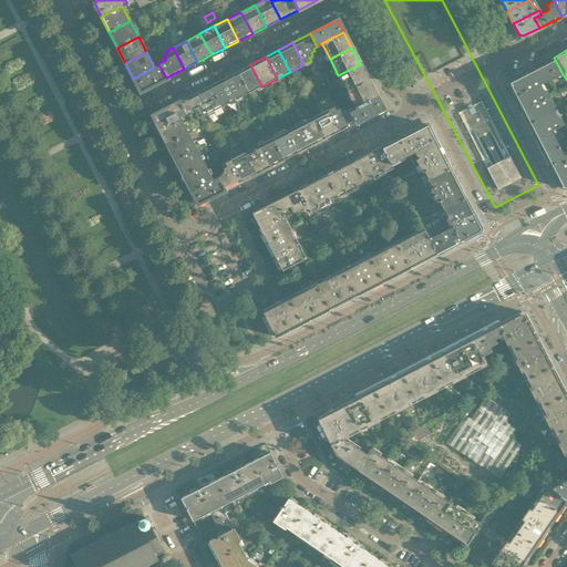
[(513,96),(540,82),(540,83),(562,72),(554,58),(507,81),(509,85),(508,85),(513,96)]
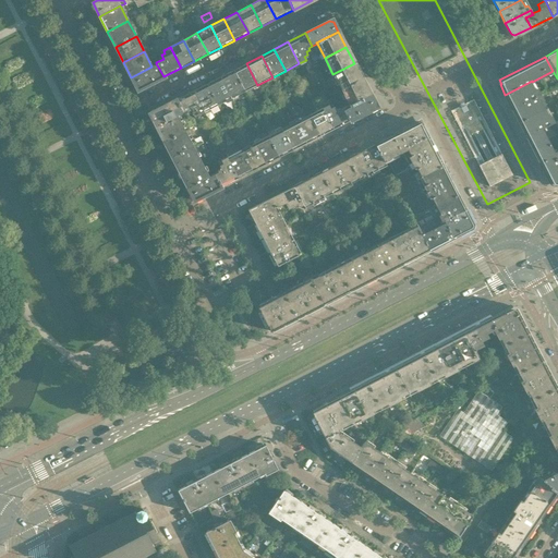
[(152,67),(131,77),(137,91),(164,76),(156,63),(152,67)]
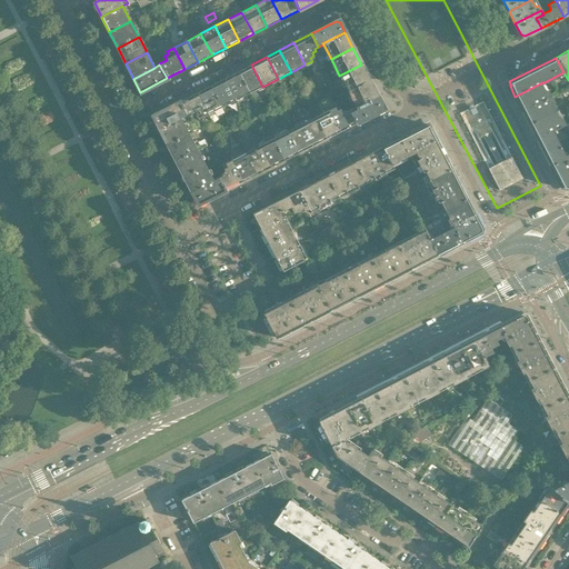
[(251,65),(238,71),(249,93),(262,87),(251,65)]
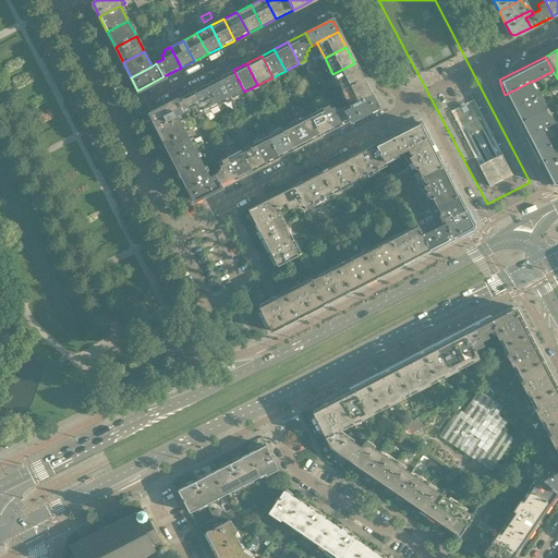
[(354,63),(332,74),(340,89),(362,79),(354,63)]
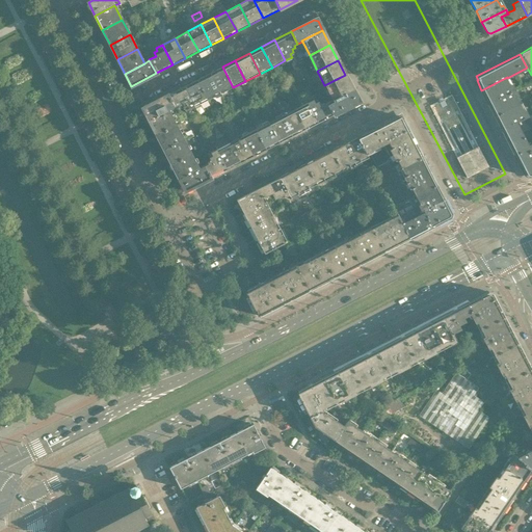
[(222,67),(209,74),(219,95),(233,87),(222,67)]
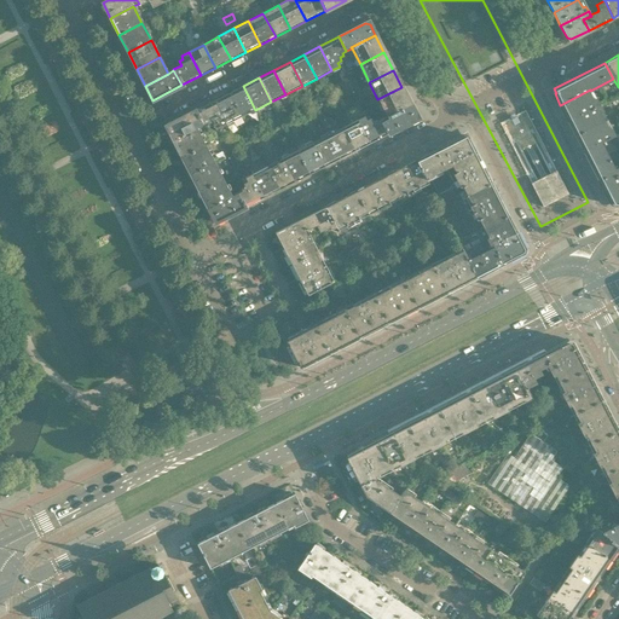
[(243,86),(227,93),(241,117),(255,110),(243,86)]
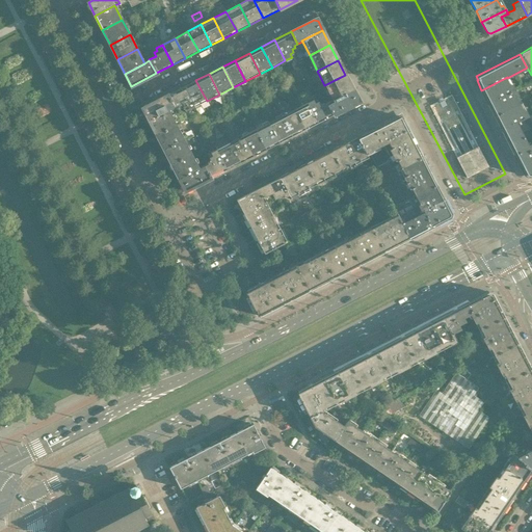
[(345,75),(324,85),(333,100),(352,89),(345,75)]
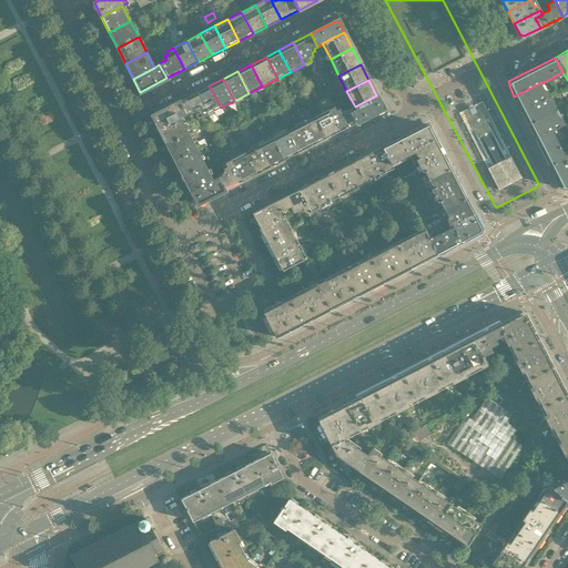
[(541,82),(514,97),(521,110),(549,97),(541,83),(541,82)]
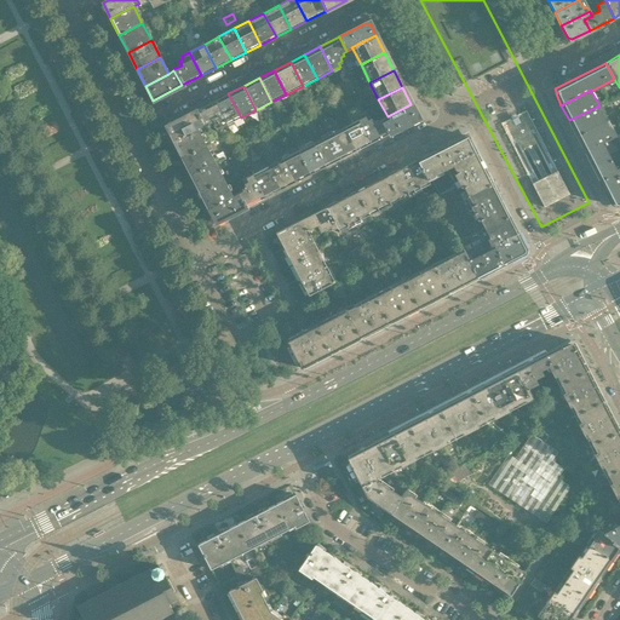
[(228,93),(213,102),(227,125),(241,118),(228,93)]
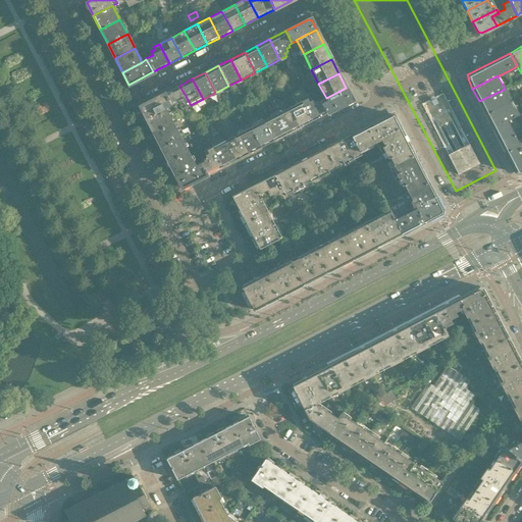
[(179,86),(163,94),(170,106),(173,104),(174,106),(178,104),(179,106),(184,105),(185,108),(191,105),(179,86)]
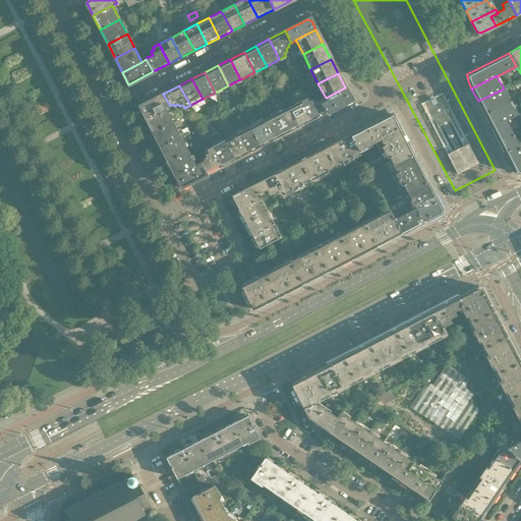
[(345,88),(326,98),(326,99),(322,101),(328,112),(349,101),(350,97),(345,88)]
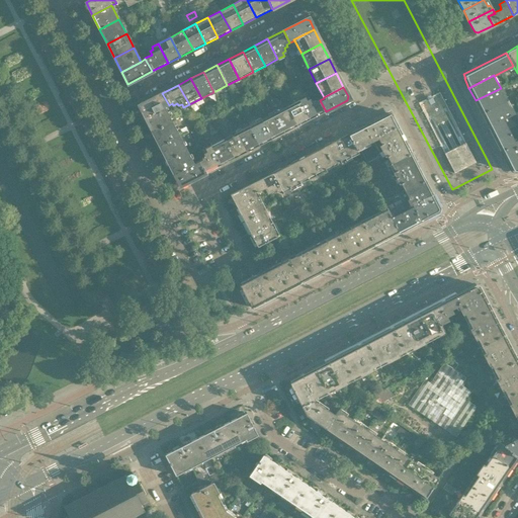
[(501,88),(476,100),(482,113),(507,100),(501,88)]
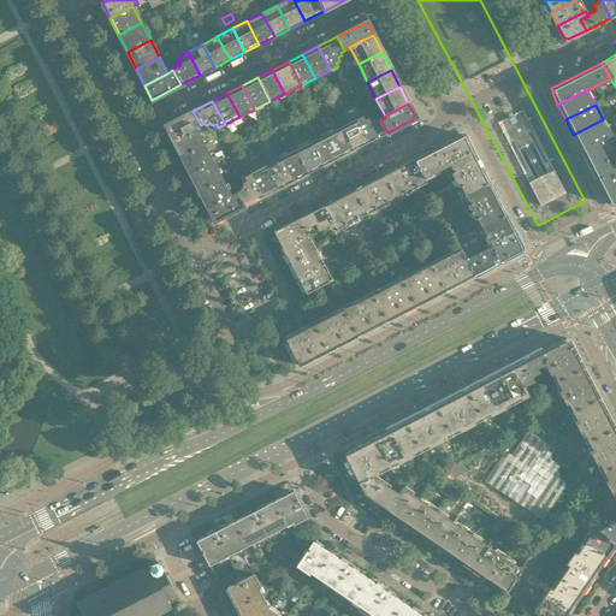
[(193,111),(165,125),(172,140),(195,128),(201,125),(193,111)]
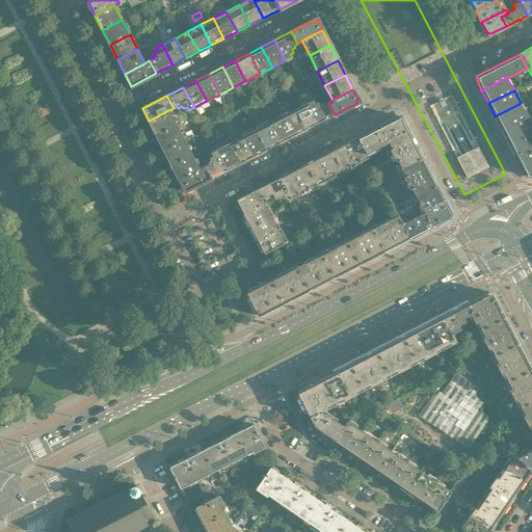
[(313,99),(308,102),(318,123),(335,114),(328,103),(327,101),(324,103),(323,102),(320,104),(319,101),(315,103),(313,99)]
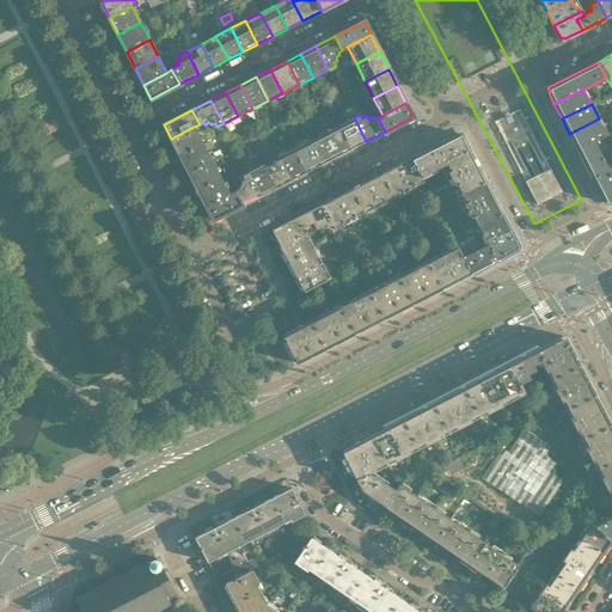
[(366,141),(354,117),(338,126),(352,148),(366,141)]
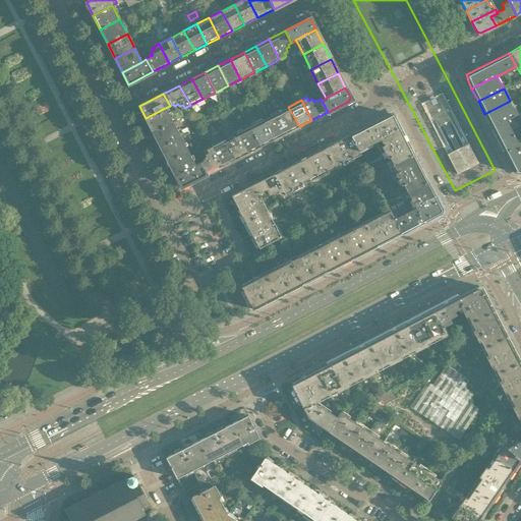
[(510,101),(484,114),(491,126),(505,119),(516,114),(510,101)]
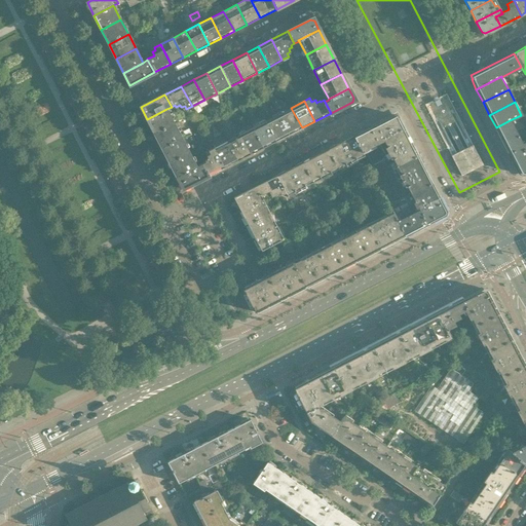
[(302,127),(291,108),(278,114),(289,135),(302,127)]
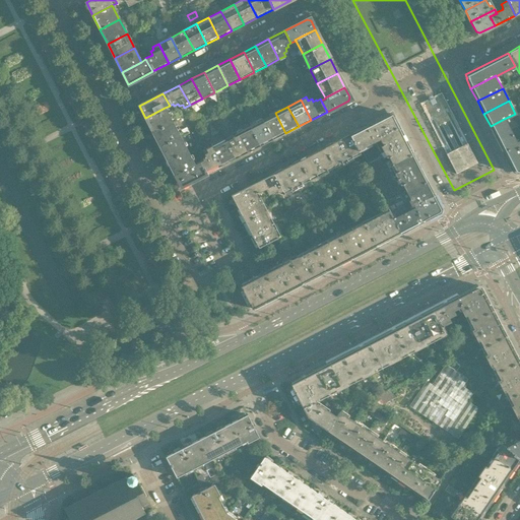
[(165,108),(145,118),(152,132),(172,122),(165,108)]
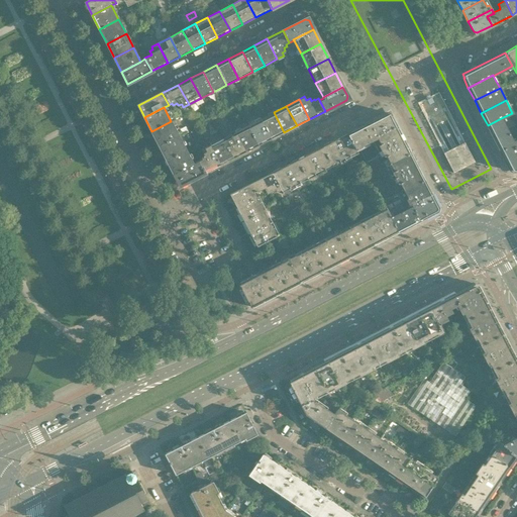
[(284,132),(274,112),(261,119),(272,138),(284,132)]
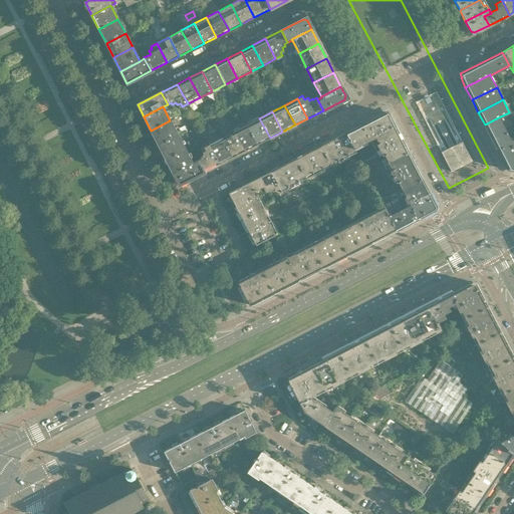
[(384,112),(366,121),(373,136),(395,124),(391,117),(388,118),(384,112)]
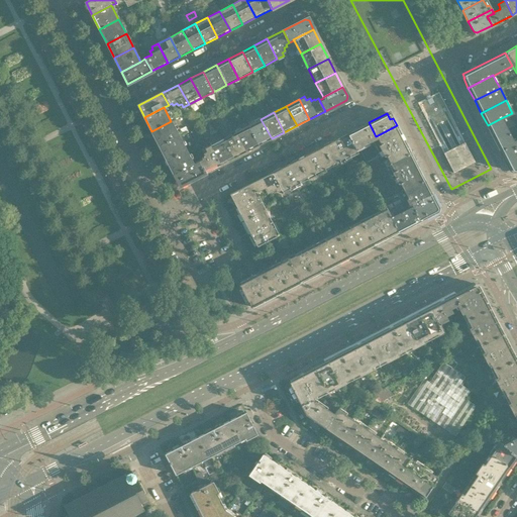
[(501,118),(488,125),(500,150),(508,146),(506,142),(512,139),(501,118)]
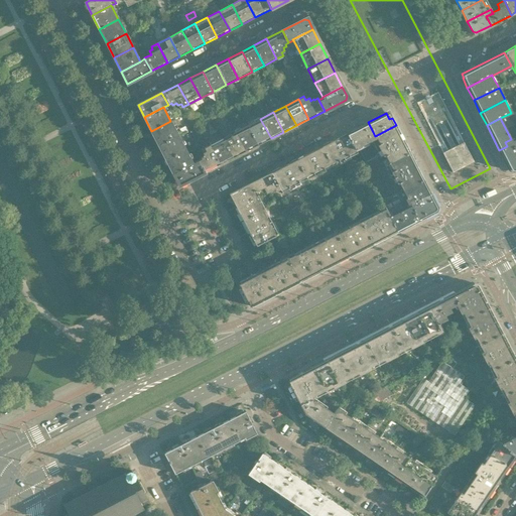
[(260,119),(247,126),(257,145),(271,138),(260,119)]
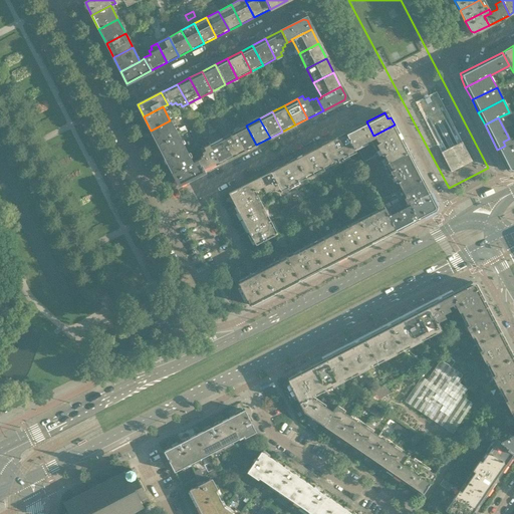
[(170,120),(151,131),(159,145),(178,135),(170,120)]
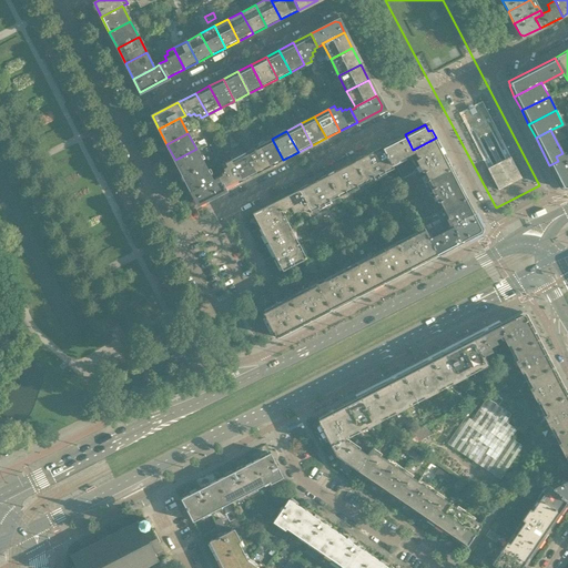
[(405,134),(385,145),(382,146),(392,165),(395,164),(403,179),(416,172),(417,171),(416,166),(409,154),(414,152),(413,150),(405,134)]
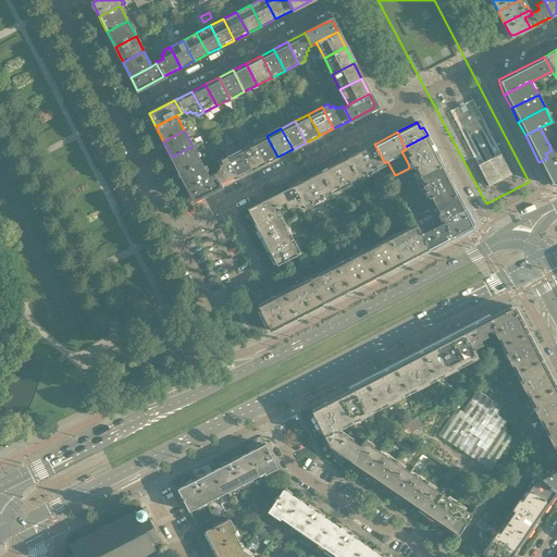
[(428,135),(405,147),(406,149),(401,151),(408,163),(435,149),(428,135)]
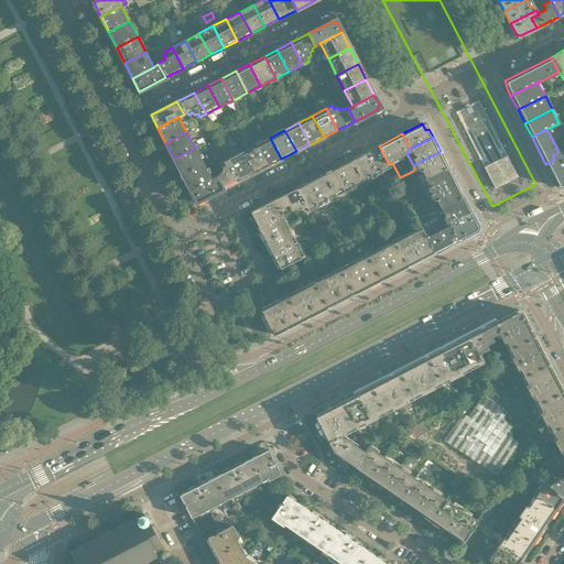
[(281,159),(270,138),(257,144),(268,165),(281,159)]
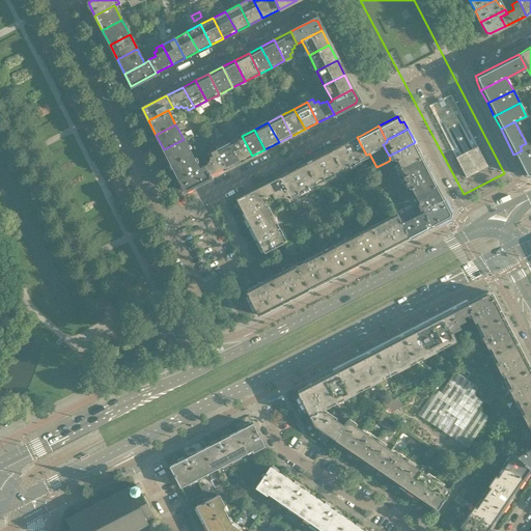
[(242,136),(228,143),(240,163),(252,156),(242,136)]
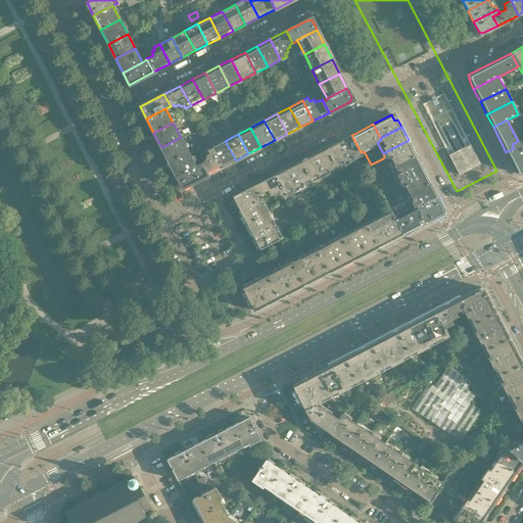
[(351,135),(338,142),(348,161),(362,155),(361,152),(351,135)]
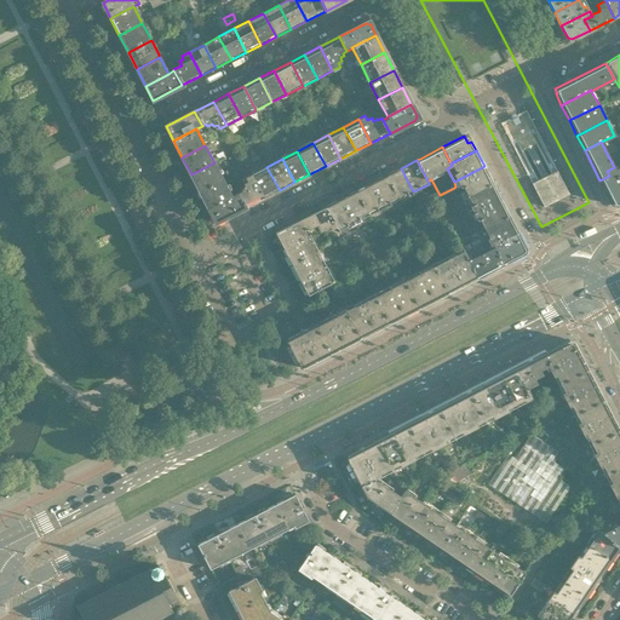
[(214,162),(191,174),(200,191),(223,179),(214,162)]
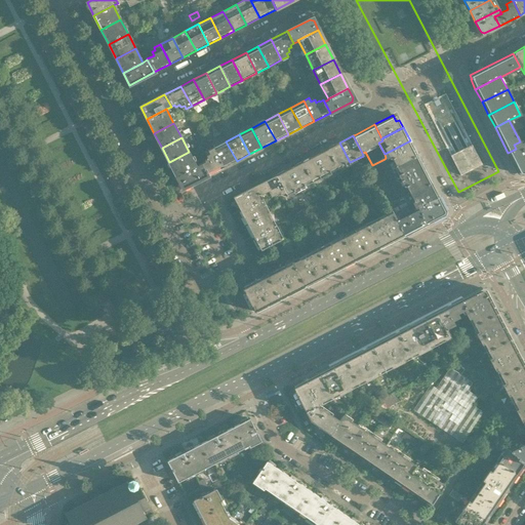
[(410,140),(385,154),(386,158),(385,159),(387,162),(388,161),(391,168),(394,166),(416,155),(410,140)]
